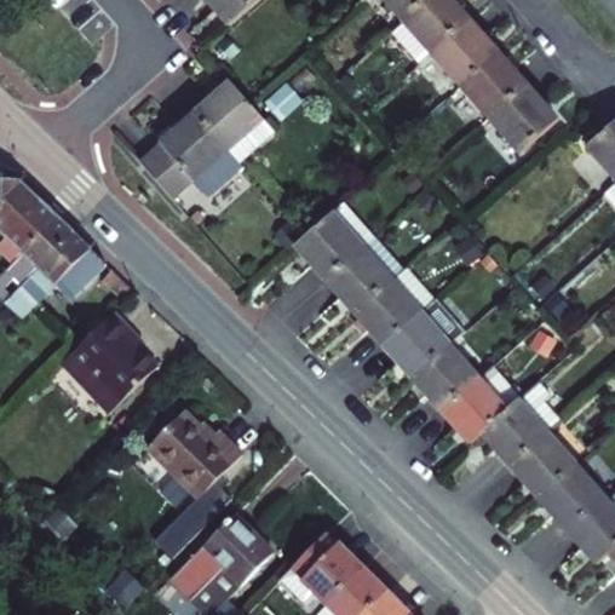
[(206,0),(225,21),(248,0),(206,0)]
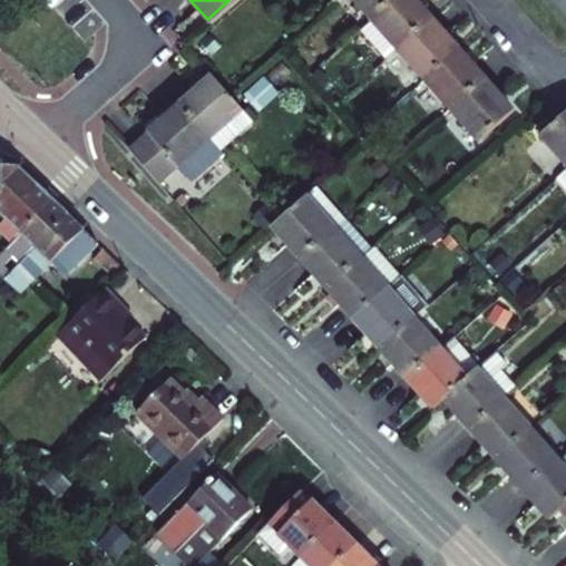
[(352,0),(366,15),(382,0),(352,0)]
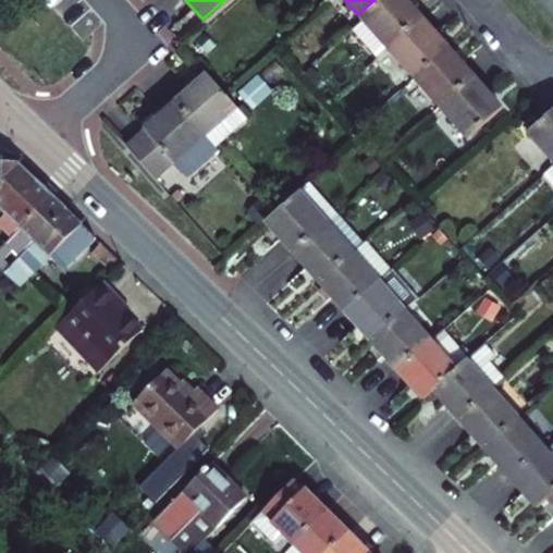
[(373,52),(383,44),(419,13),(407,0),(373,0),(357,14),(347,24),(373,52)]
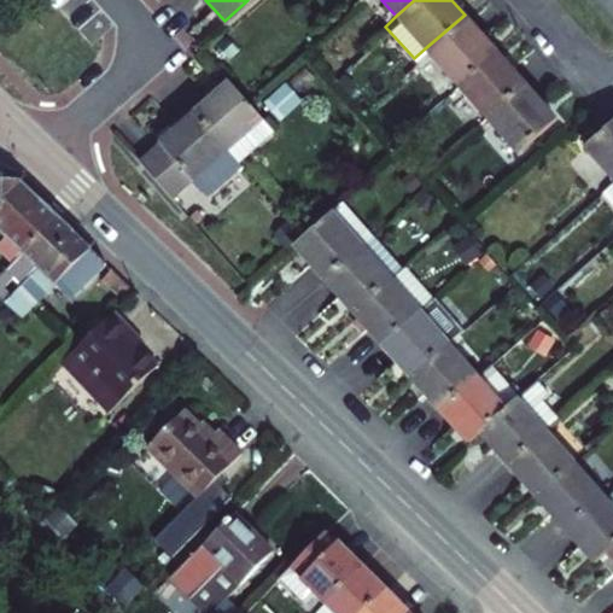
[(465,15),(425,48),(453,80),(492,45),(465,15)]
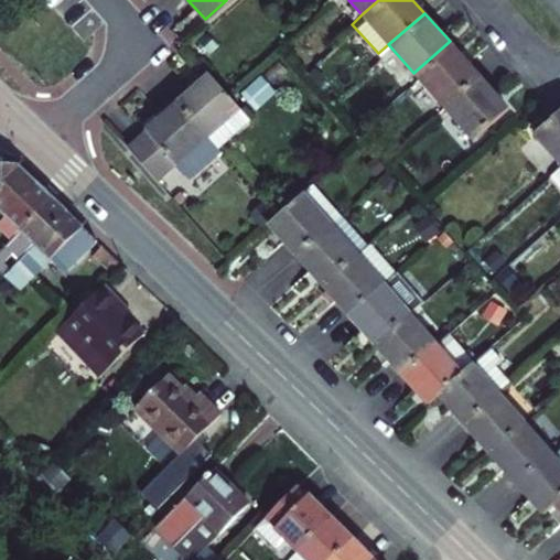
[(450,41),(413,73),(440,100),(475,70),(450,41)]
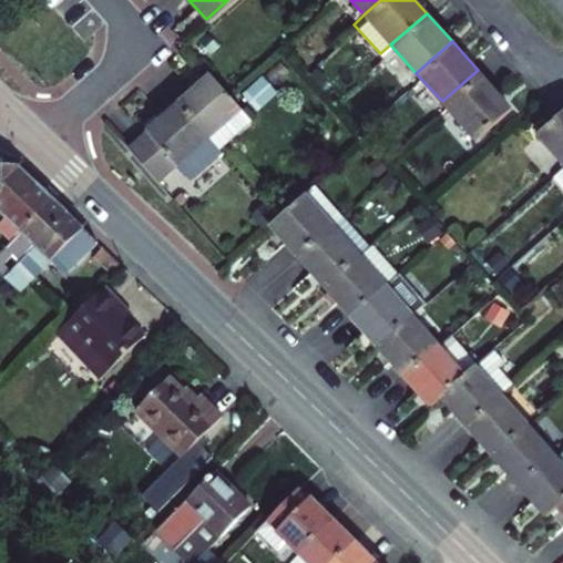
[(478,70),(442,101),(469,131),(504,99),(478,70)]
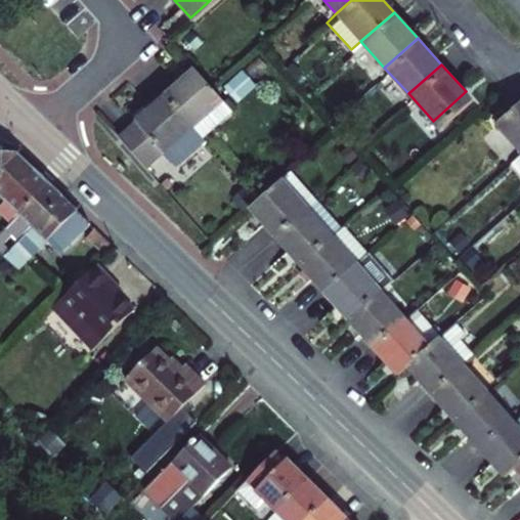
[(162,95),(203,140),(233,113),(193,68),(162,95)]
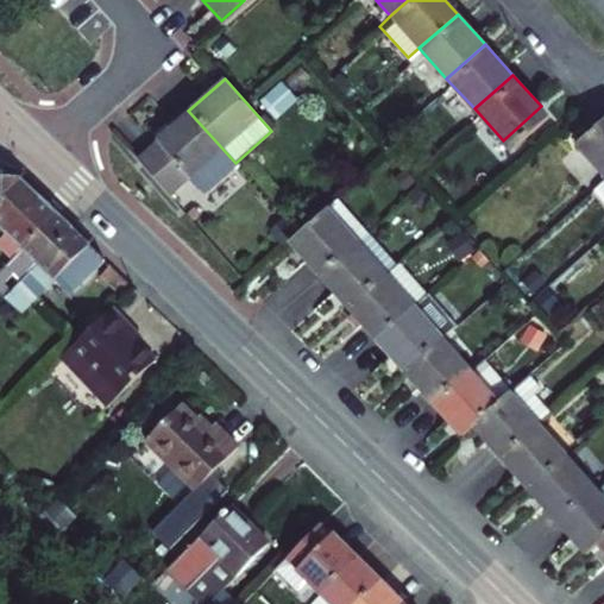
[(603,108),(576,132),(603,164),(603,108)]
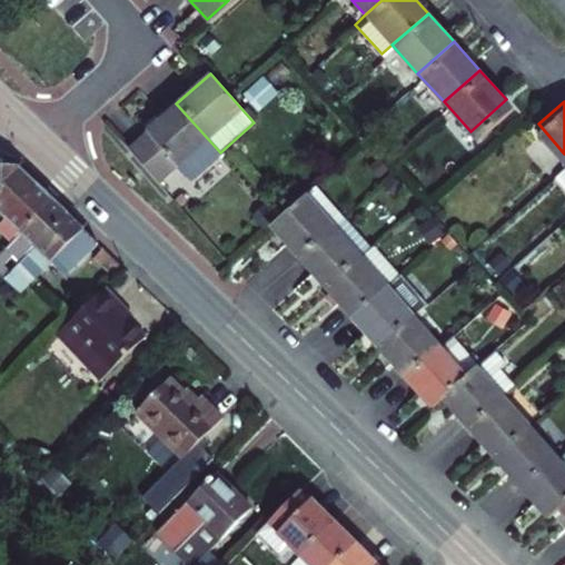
[(220,152),(176,103),(145,130),(130,144),(161,176),(176,164),(189,179),(220,152)]
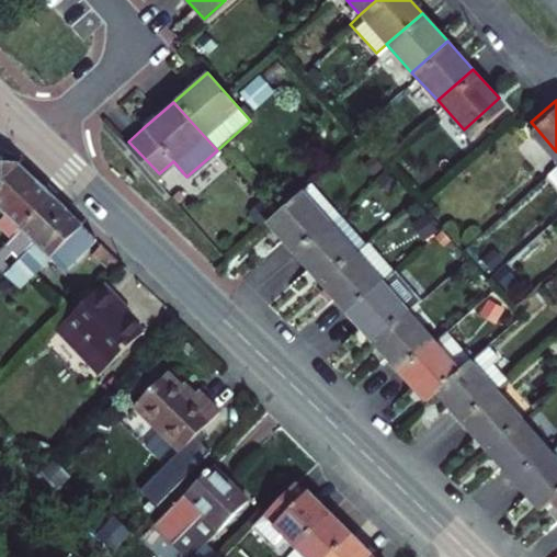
[(0,186),(18,169),(13,165),(0,165),(0,186)]
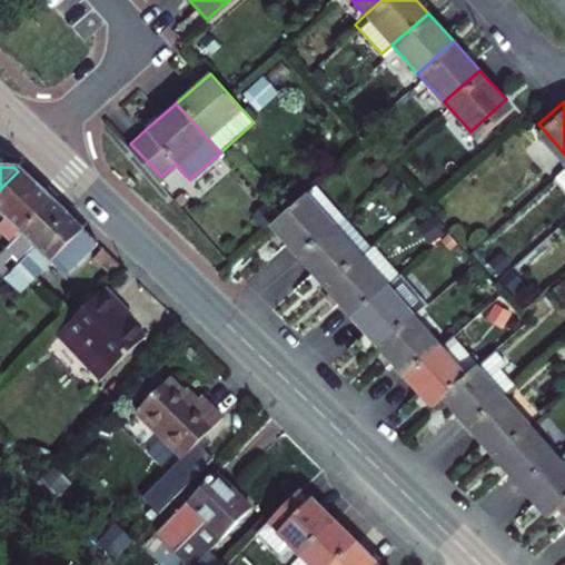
[(0,218),(2,220),(35,187),(18,171),(0,189),(0,218)]
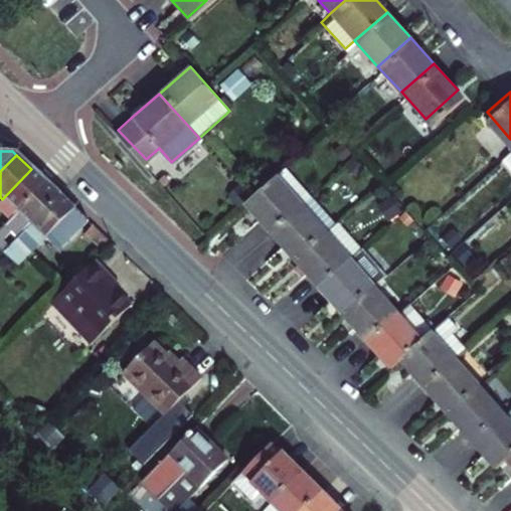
[(284,164),(273,173),(298,201),(309,192),(284,164)]
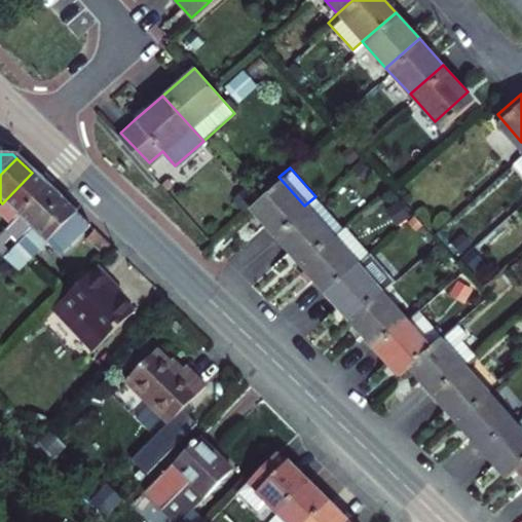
[(32,173),(2,203),(0,206),(0,216),(7,224),(15,216),(45,186),(32,173)]
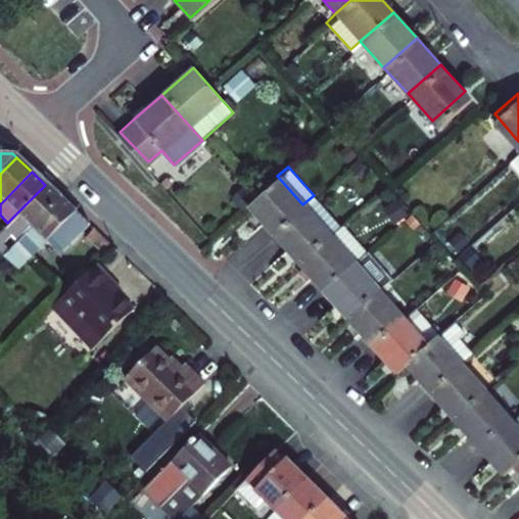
[(246,203),(272,232),(302,204),(277,176),(246,203)]
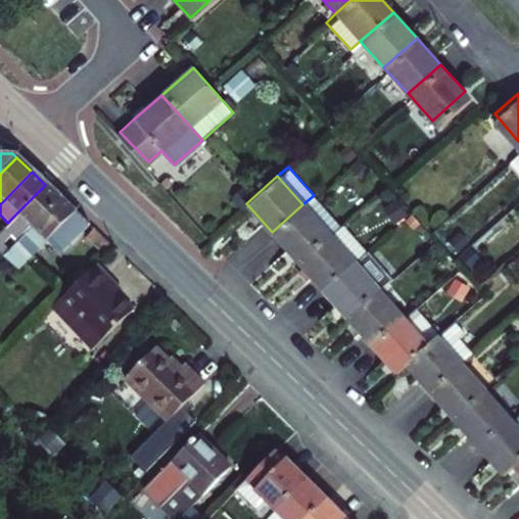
[(7,250),(30,227),(58,197),(45,185),(15,215),(7,223),(0,230),(0,254),(2,256),(7,250)]
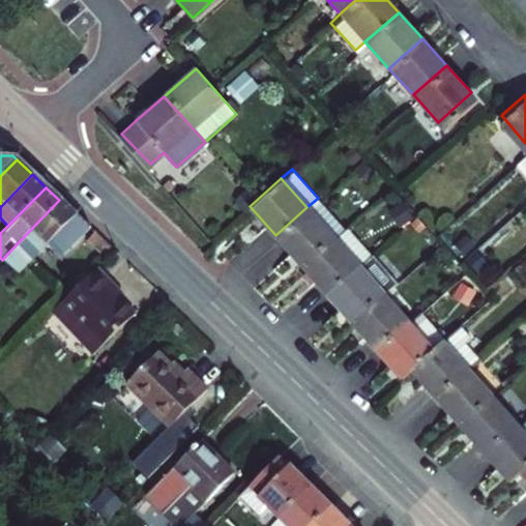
[(318,198),(307,207),(333,237),(344,228),(318,198)]
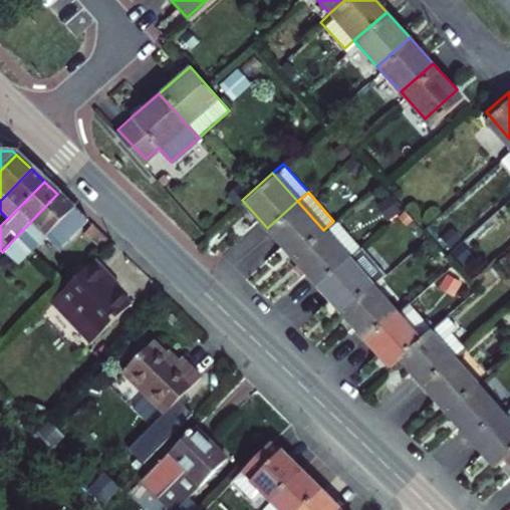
[(15,265),(26,253),(43,237),(56,249),(85,219),(57,194),(29,223),(7,246),(2,252),(15,265)]
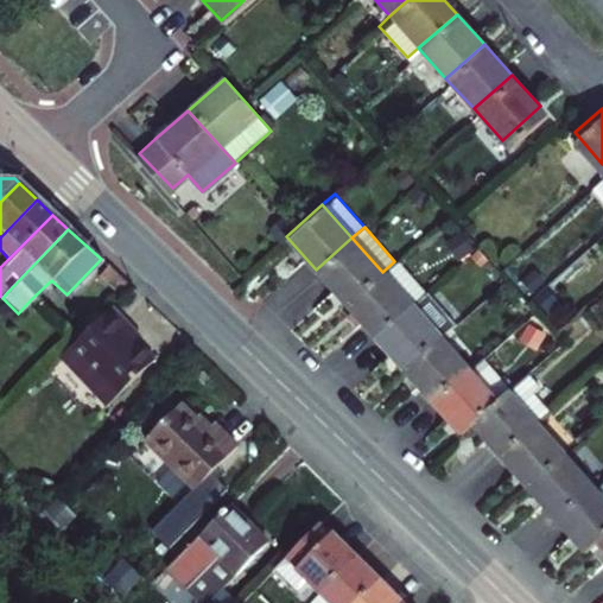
[(316,270),(346,304),(382,272),(351,237),(316,270)]
